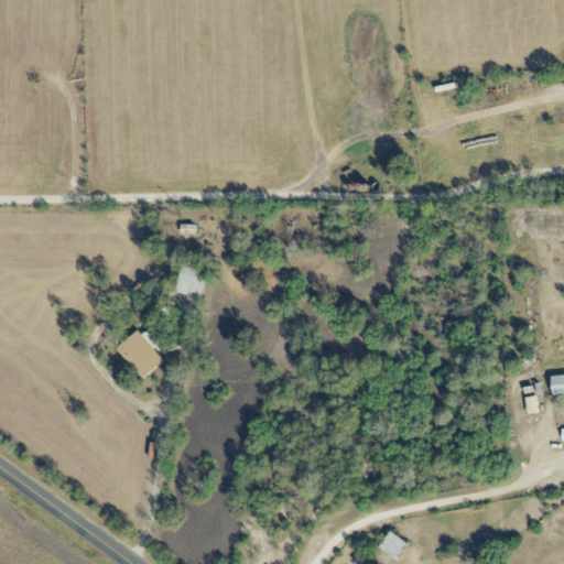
[(175,293),(199,299),(206,271),(181,266),(175,293)]
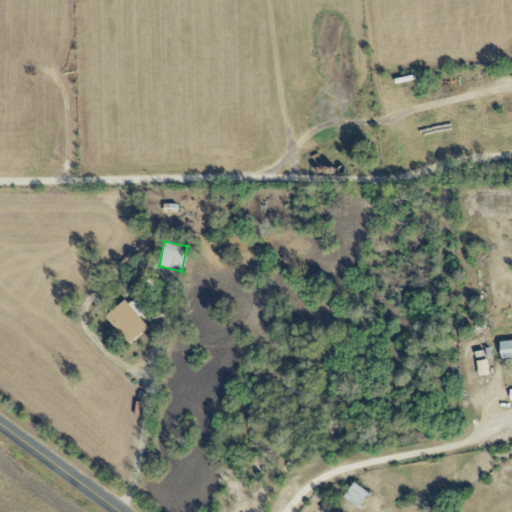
[(139,316),(144,313),(132,297),(107,316),(128,344),(149,329),(139,316)]
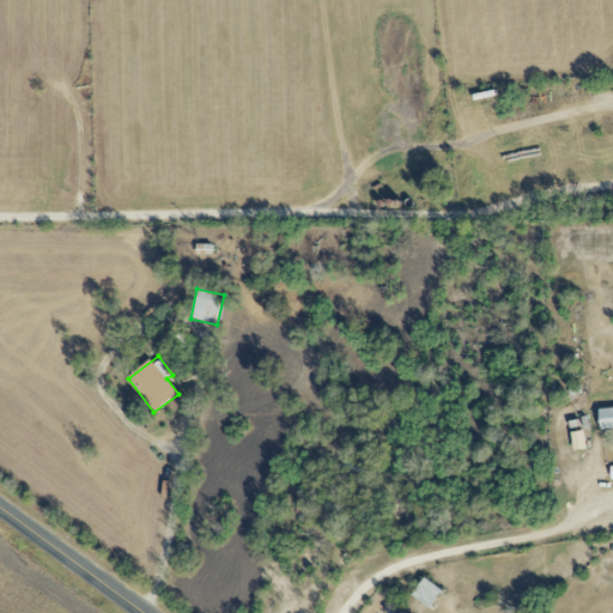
[(601,431),(612,429),(612,408),(598,411),(601,431)]
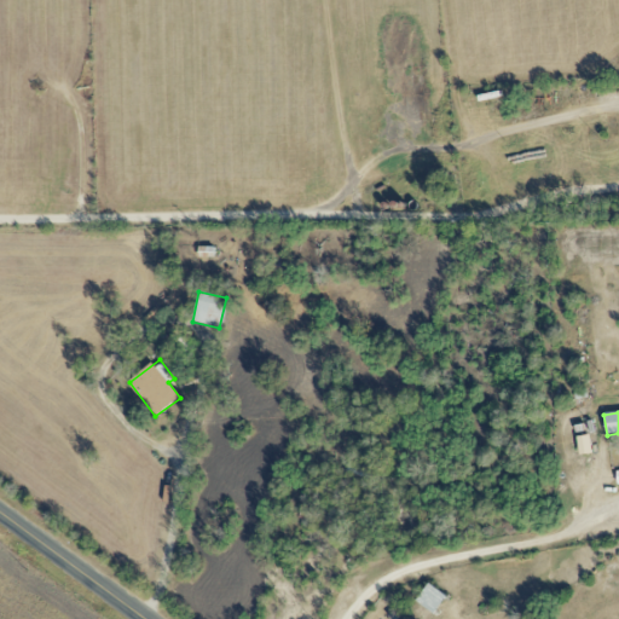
[(578,456),(591,453),(588,435),(576,438),(578,456)]
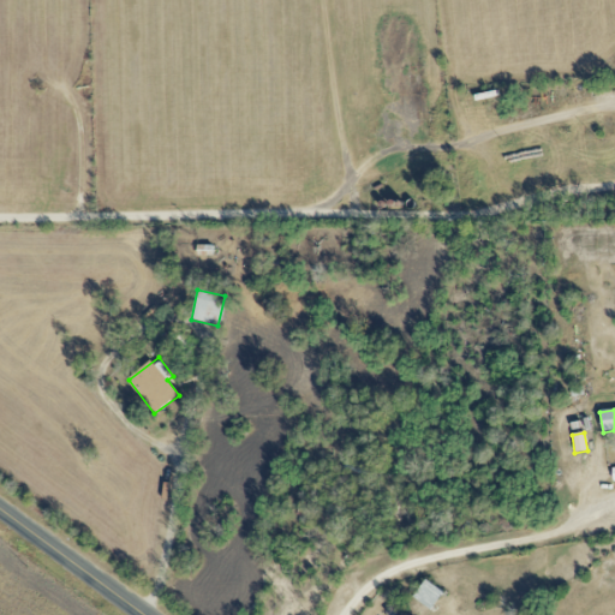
[(443,592),(425,580),(413,598),(431,610),(443,592)]
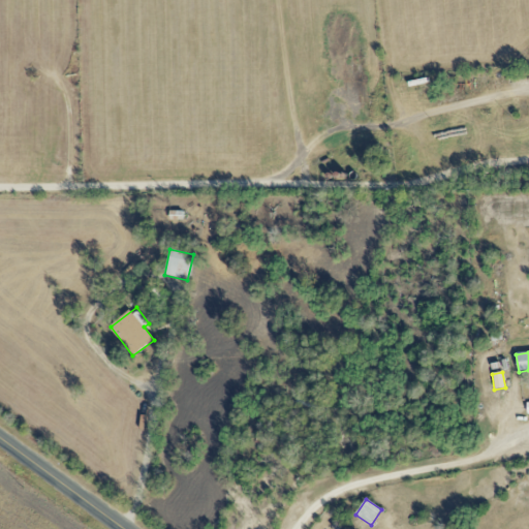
All buildings are outlined.
